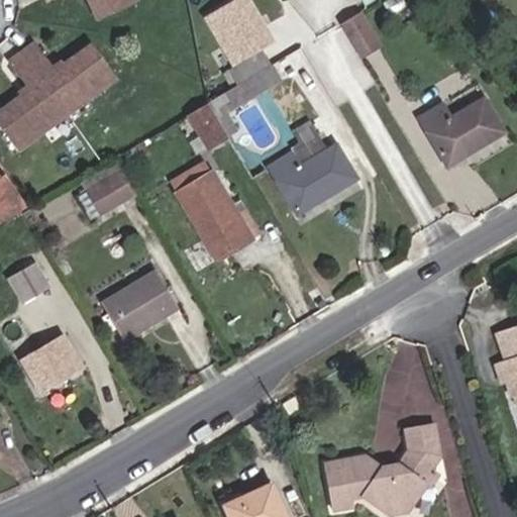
[(137,0),(91,0),(103,21),(137,0)]
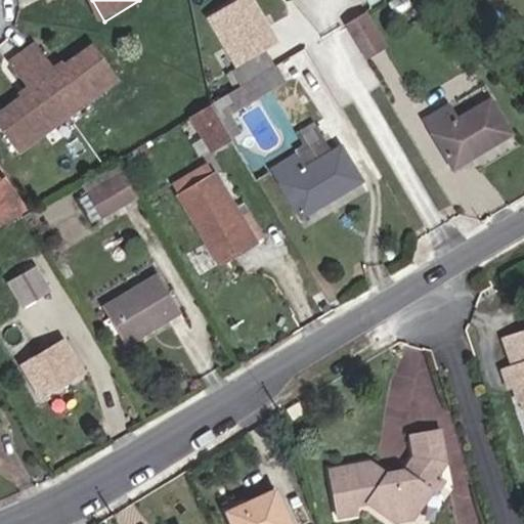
[(272,45),(244,0),(236,0),(198,25),(229,73),(272,45)]
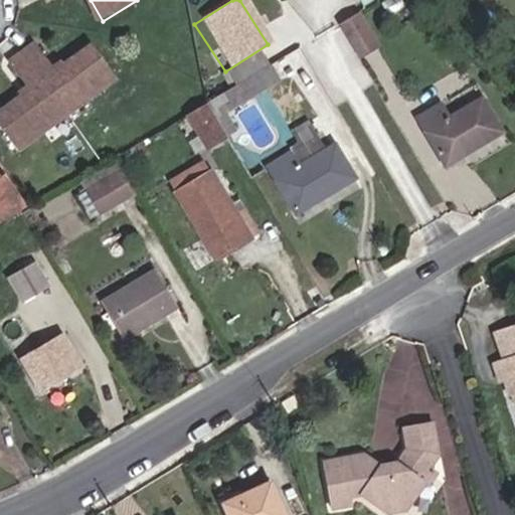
[(403,14),(414,7),(410,0),(379,0),(386,12),(397,5),(403,14)]
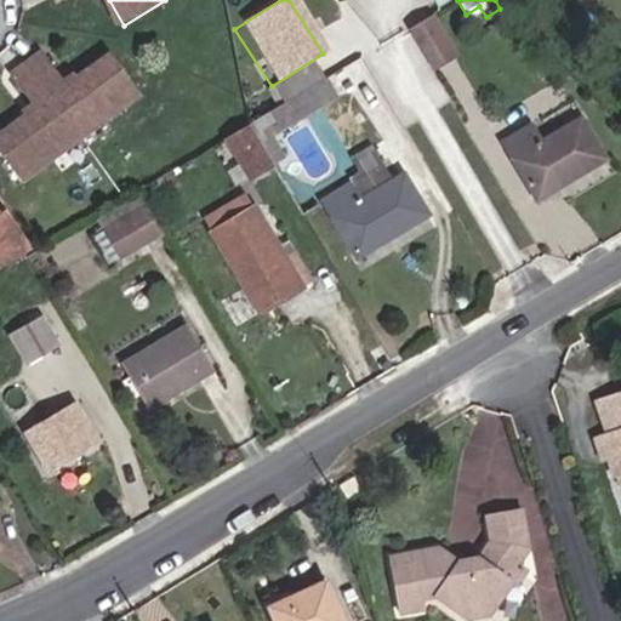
[(431,70),(454,56),(429,17),(406,32),(431,70)]
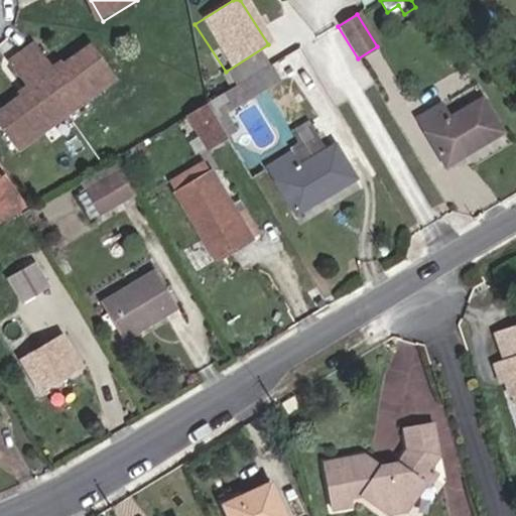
[(27,168),(101,121),(133,101),(110,67),(68,94),(65,88),(69,86),(53,61),(24,80),(40,104),(44,102),(47,107),(5,134),(27,168)]
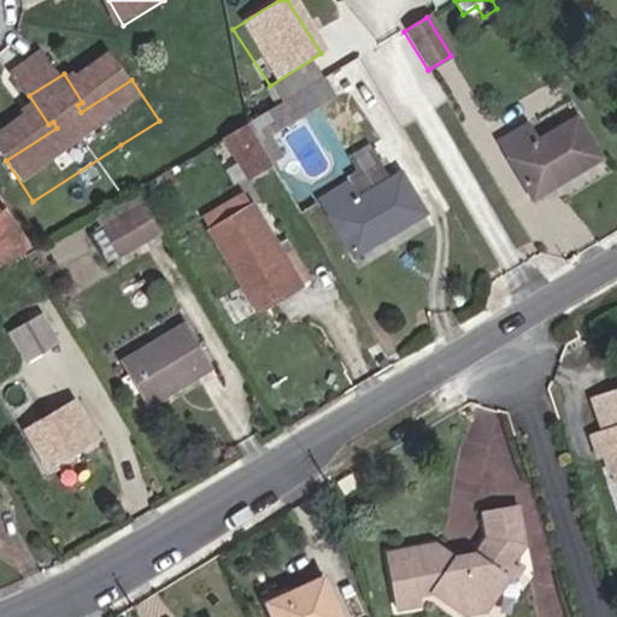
[(247,123),(258,142),(271,135),(333,97),(321,80),(247,123)]
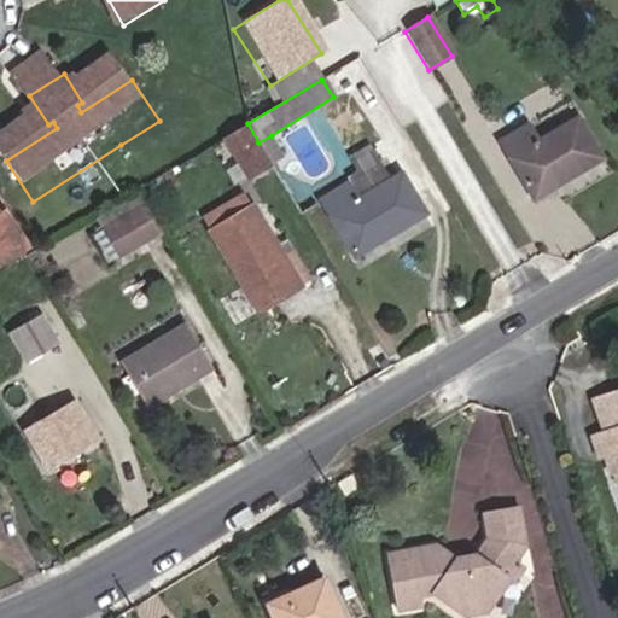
[(532,199),(601,158),(577,118),(538,143),(528,126),(499,144),(532,199)]
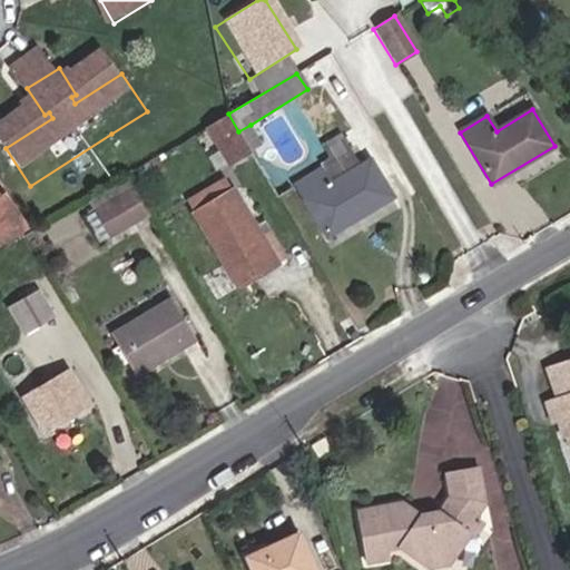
[(227,165),(249,151),(238,131),(228,114),(205,128),(206,130),(227,165)]
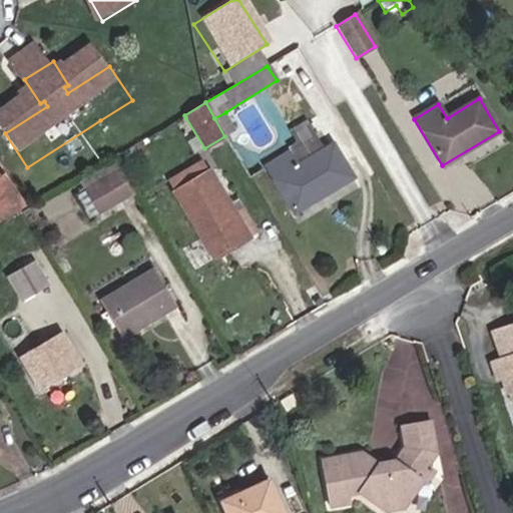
[(235,129),(225,112),(214,118),(224,136),(235,129)]
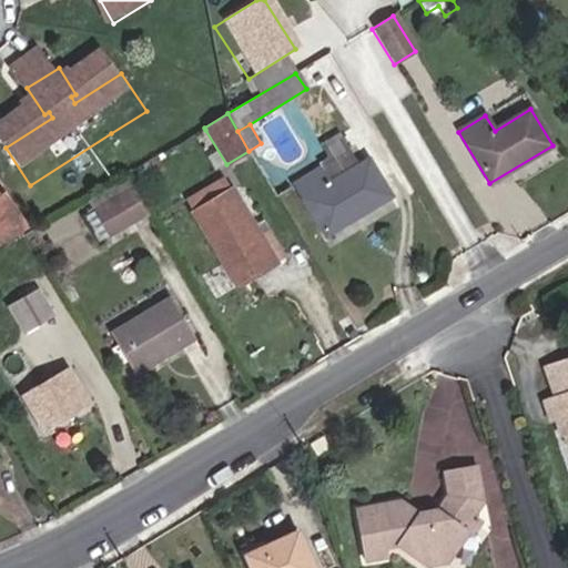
[(215,171),(226,164),(205,130),(194,137),(215,171)]
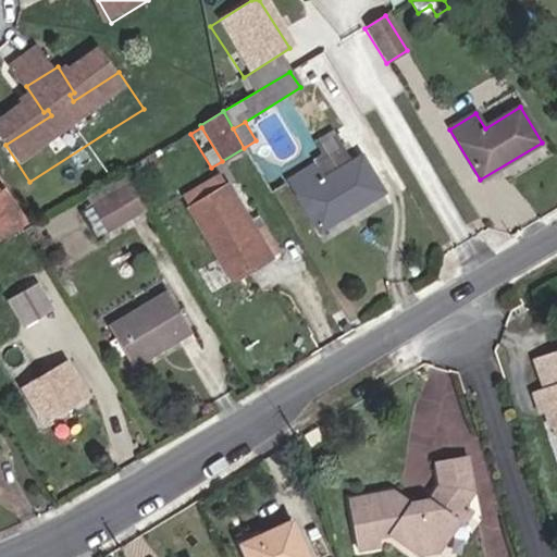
[(322,180),(351,163),(331,130),(316,139),(323,152),(310,159),(322,180)]
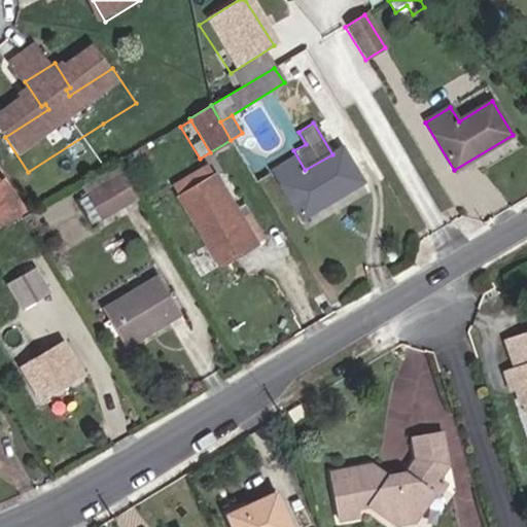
[(301,219),(363,183),(342,148),(332,154),(305,170),(293,150),(269,166),(301,219)]
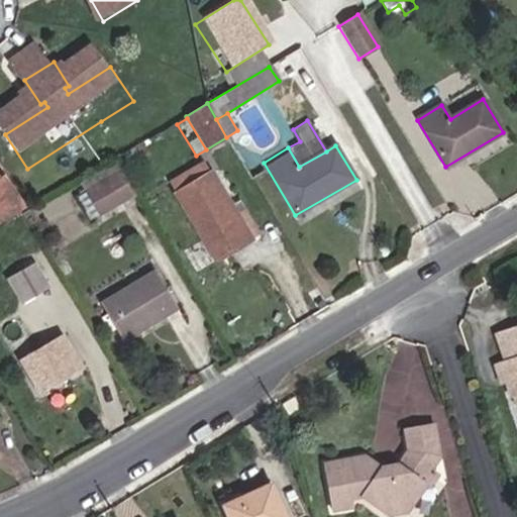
[(106,182),(121,173),(116,163),(79,184),(85,193),(106,182)]
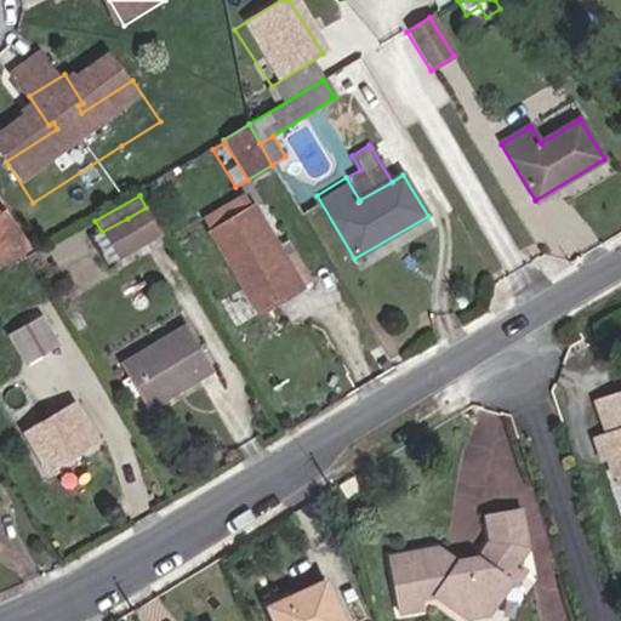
[(301,288),(281,256),(245,197),(204,221),(260,313),(301,288)]
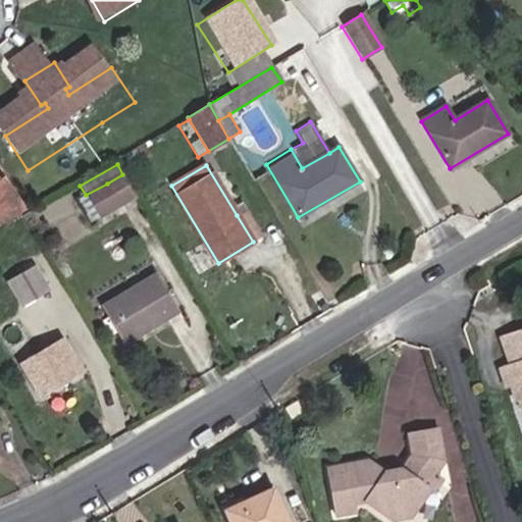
[(119,205),(136,196),(122,174),(107,184),(119,205)]
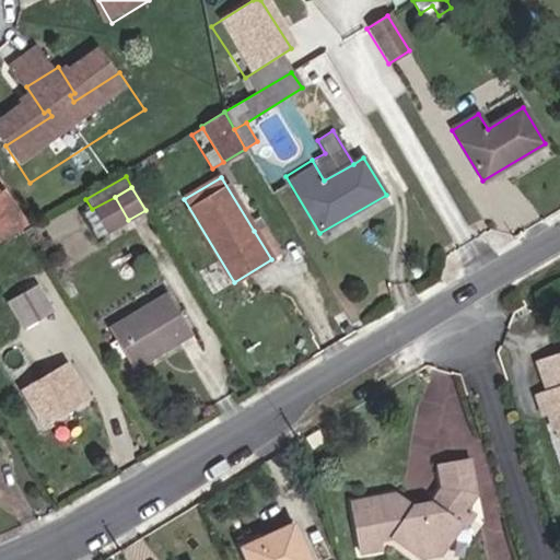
[(0,243),(25,228),(1,191),(0,191),(0,243)]
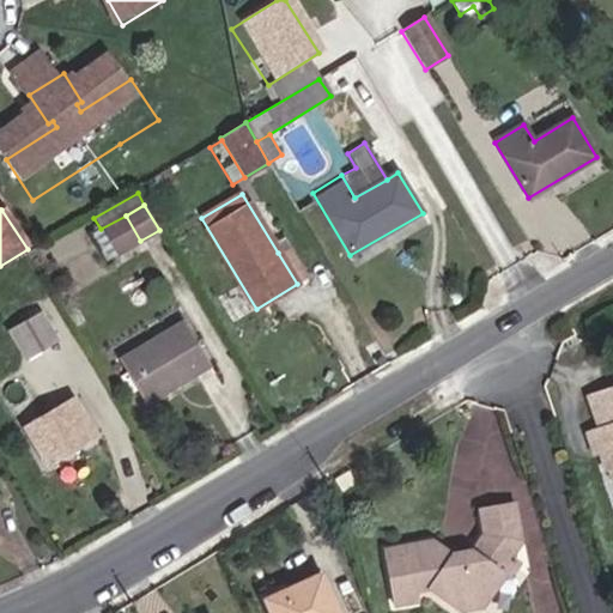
[(104,261),(140,241),(126,216),(101,229),(90,236),(104,261)]
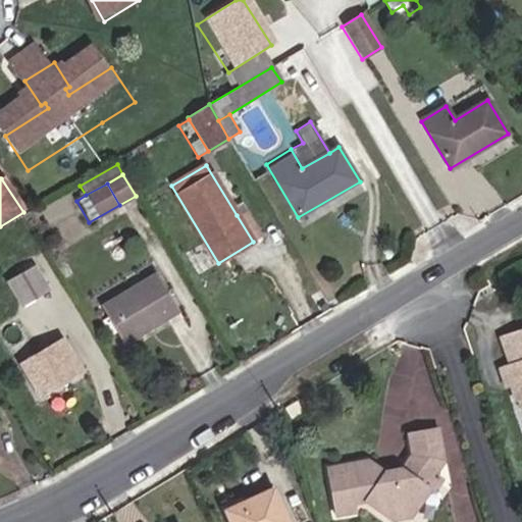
[(253,242),(263,237),(246,210),(237,215),(253,242)]
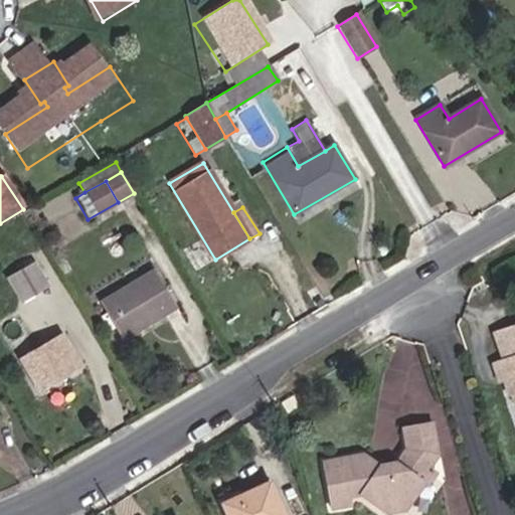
[(2,268),(7,277),(32,262),(27,252),(2,268)]
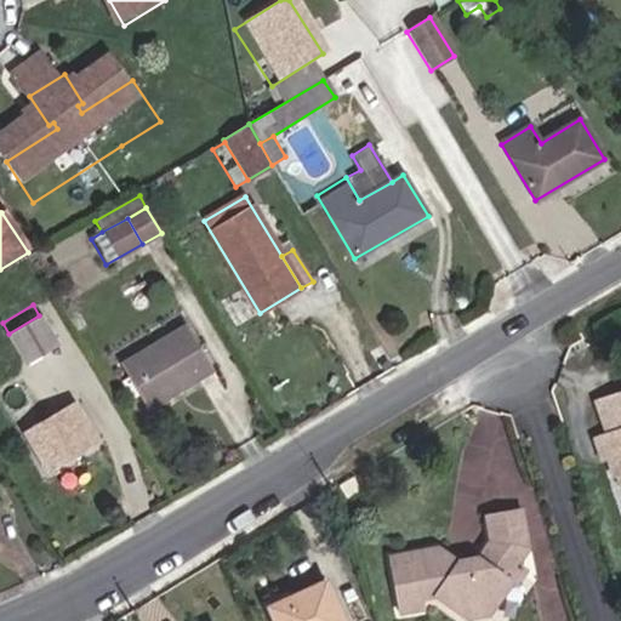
[(26,365),(57,347),(39,315),(9,334),(26,365)]
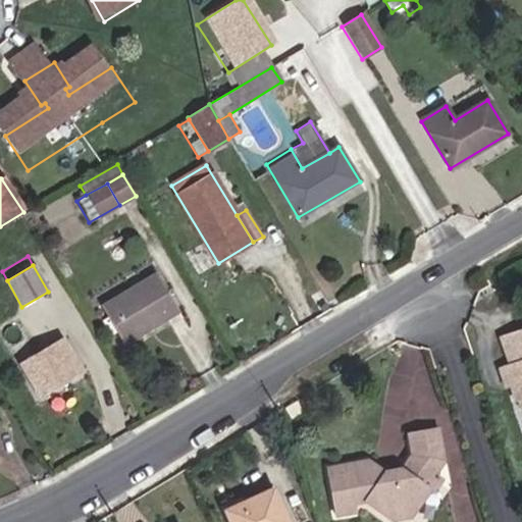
[(102,308),(123,345),(179,312),(157,274),(102,308)]
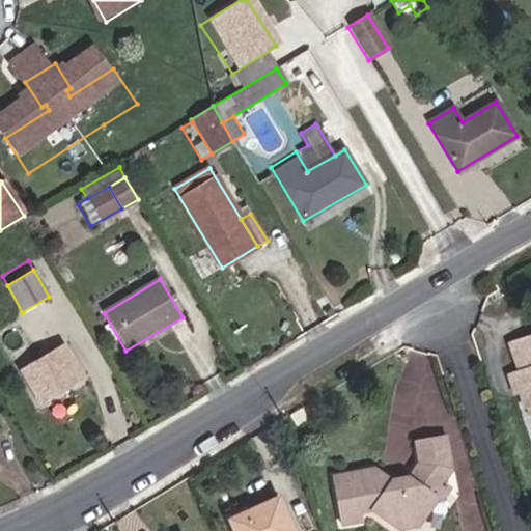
[(530,335),(507,344),(516,372),(507,376),(512,391),(516,390),(522,407),(530,402),(530,335)]
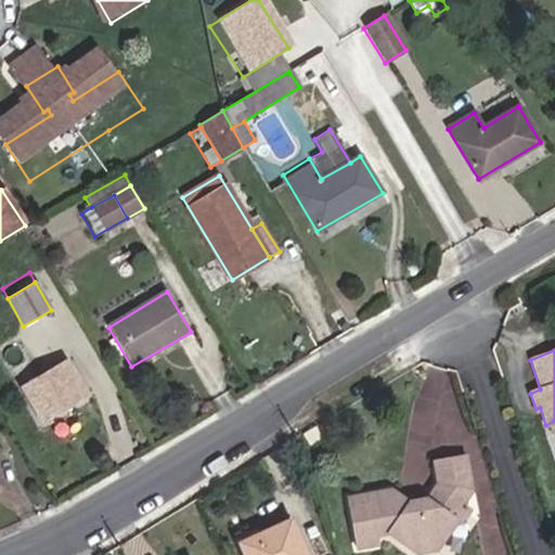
[(41,420),(85,395),(66,362),(23,388),(41,420)]
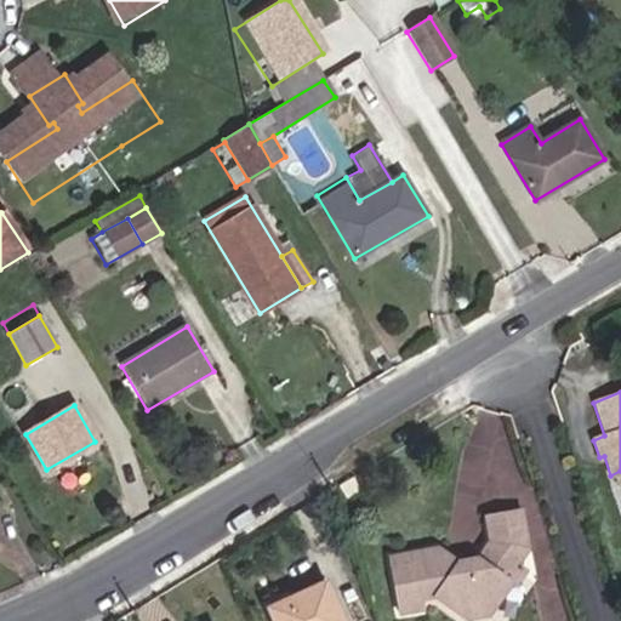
[(620,489),(620,471),(610,476),(616,491),(620,489)]
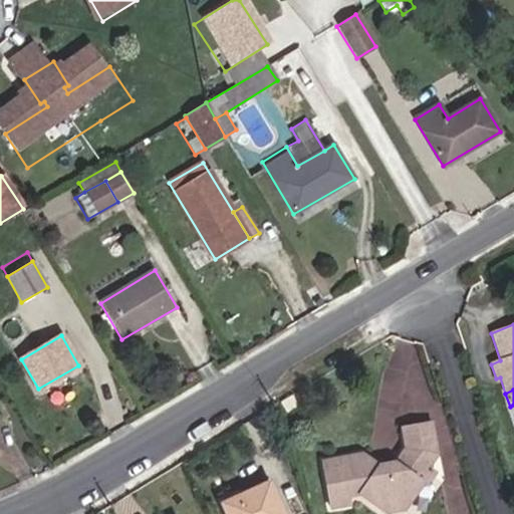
[(423,481),(419,478),(426,467),(437,451),(430,422),(402,428),(405,447),(394,462),(378,464),(361,453),(322,461),(330,507),(347,505),(345,495),(359,492),(375,505),(410,499),(423,481)]
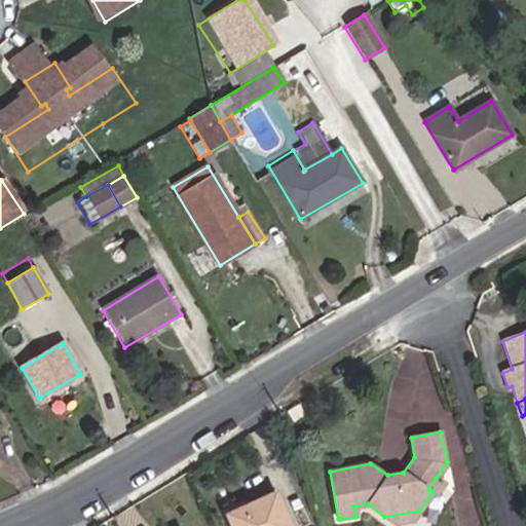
[(433,492),(437,494),(444,484),(436,478),(428,489),(433,492)]
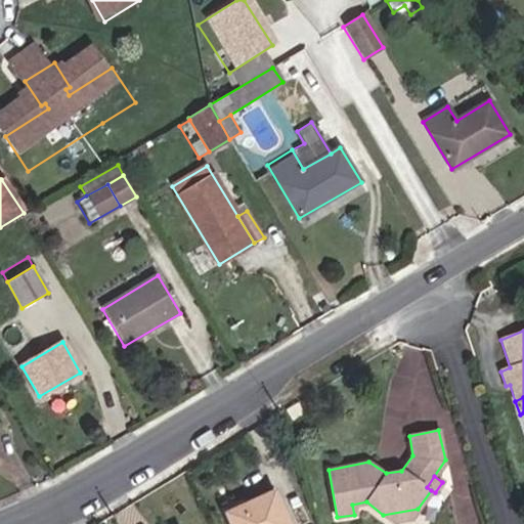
[(231,523),(288,523),(273,492),(227,514),(231,523)]
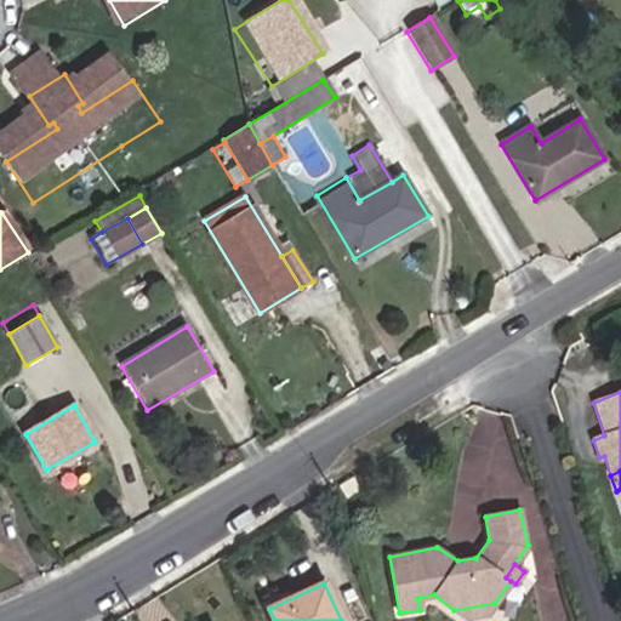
[(465,619),(488,614),(495,603),(454,610),(465,619)]
